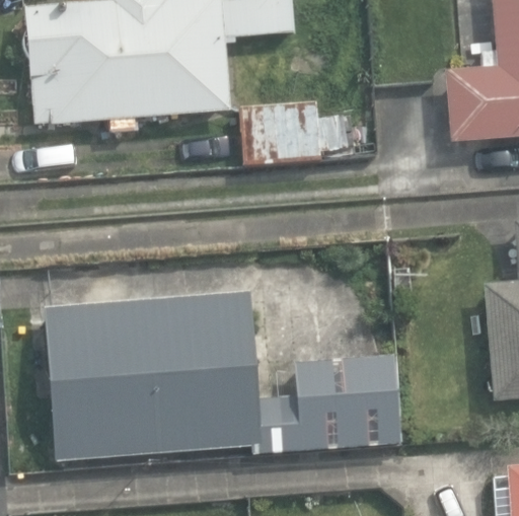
[(107,120),(108,130),(135,127),(134,118),(232,109),(226,35),(294,29),(291,0),(232,0),(222,1),(222,0),(110,0),(23,7),(33,126),(107,120)]
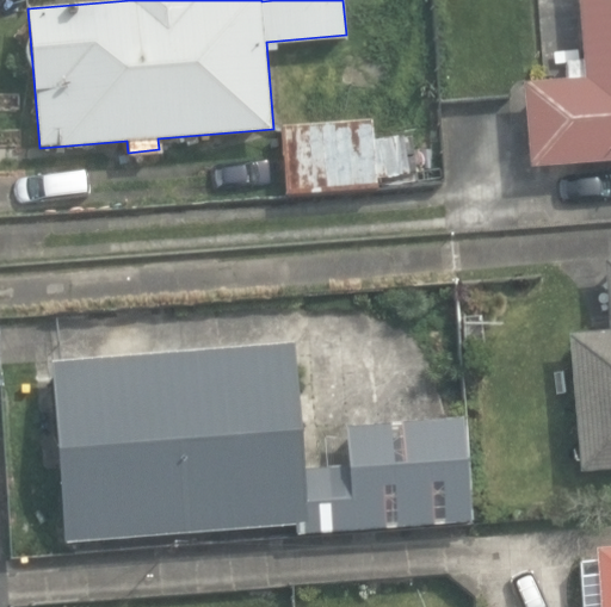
[(610,160),(610,0),(579,0),(584,59),(565,61),(566,79),(523,82),(530,167),(610,160)]
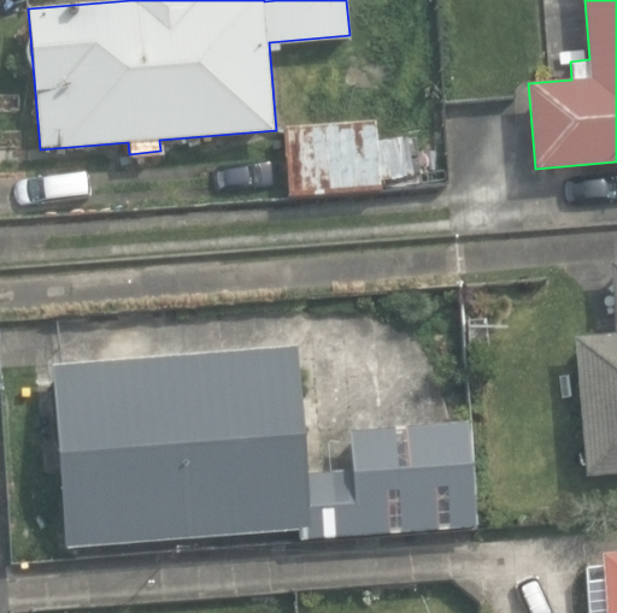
[(285,125),(289,195),(381,188),(381,178),(422,175),(419,136),(377,139),(375,118),(285,125)]
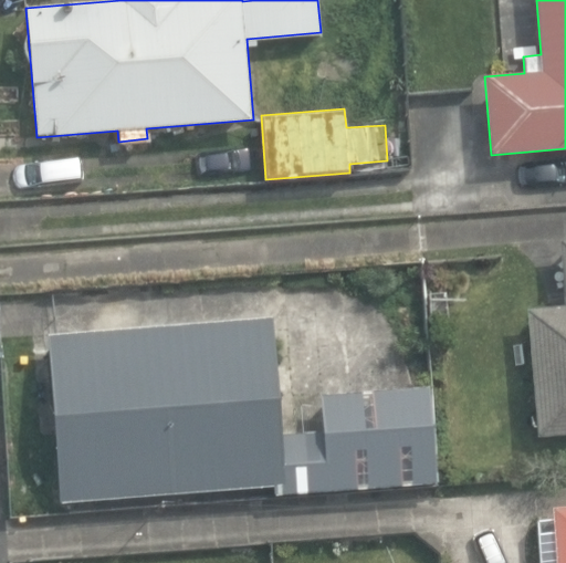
[(565,305),(528,310),(540,435),(565,431),(565,239),(561,240),(565,300),(565,305)]
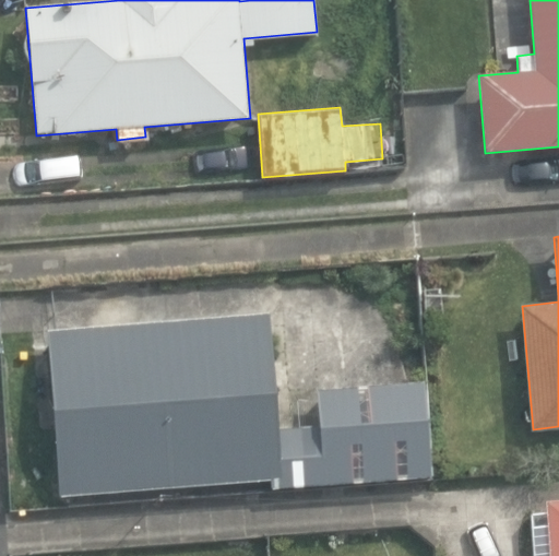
[(156,321),(153,279),(78,283),(81,328),(48,330),(59,496),(272,482),(273,489),(429,478),(423,382),(314,390),(317,425),(272,428),(269,385),(285,383),(283,357),(268,358),(264,314),(156,321)]
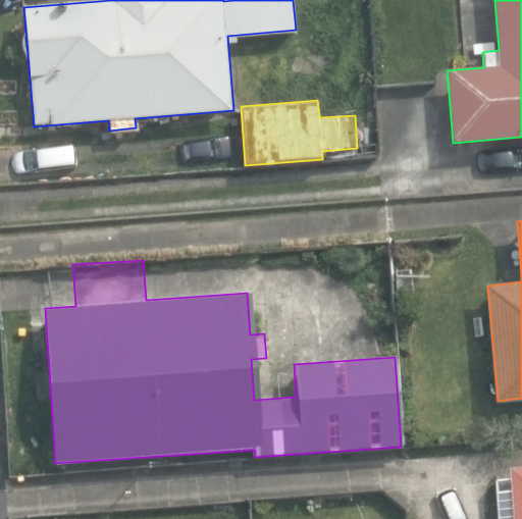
[(521,518),(521,467),(510,468),(510,477),(496,478),(498,518),(521,518)]
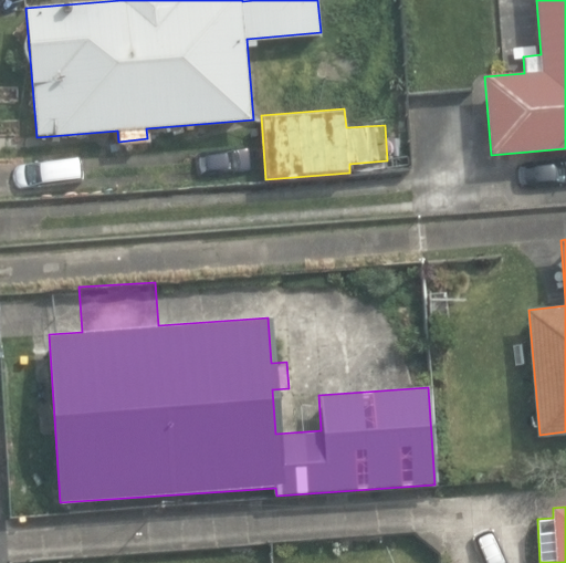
All buildings are outlined.
